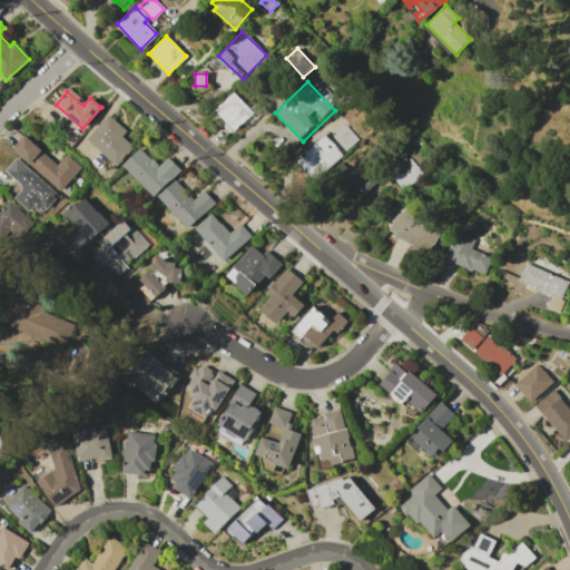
[(214,109),(232,91),(253,112),(235,130),(214,109)]
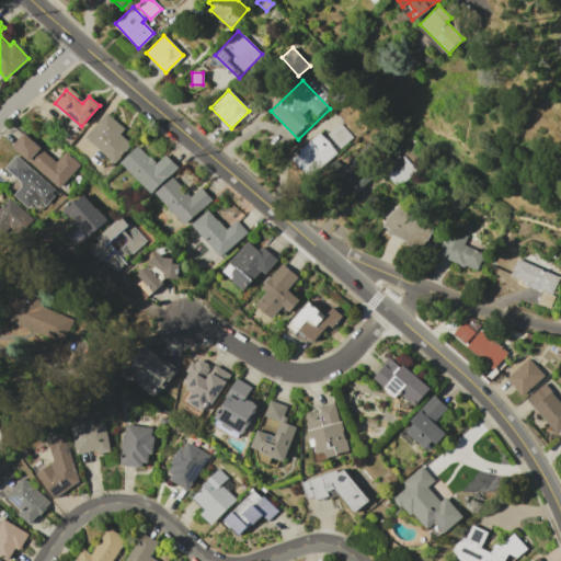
[(86,137),(107,112),(125,127),(118,134),(130,145),(115,163),(86,137)]
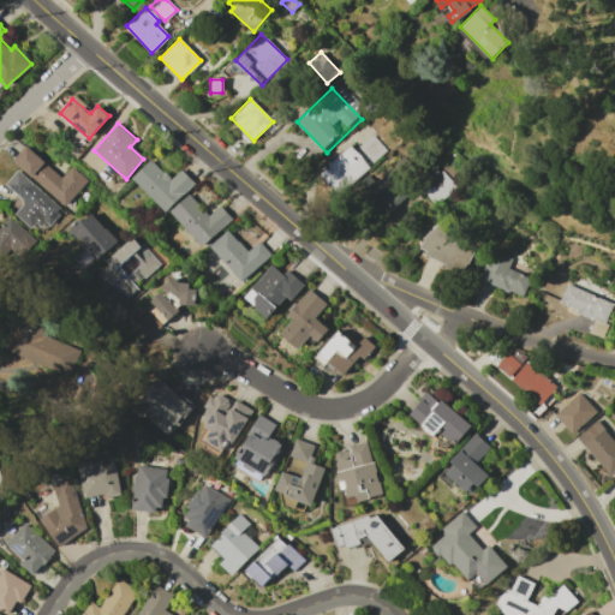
[(359,147),(371,135),(386,150),(374,162),(359,147)]
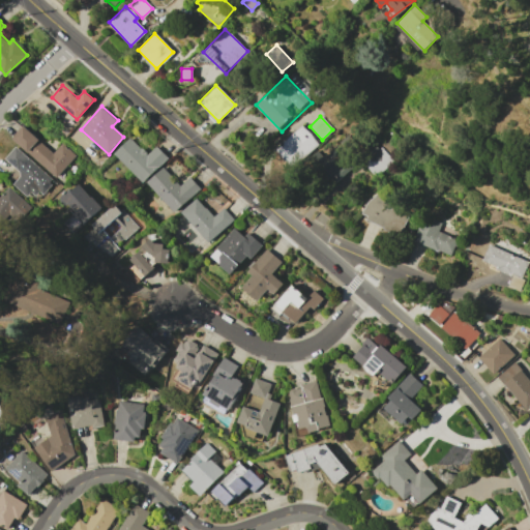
[(318,144),(290,167),(274,147),(302,124),(318,144)]
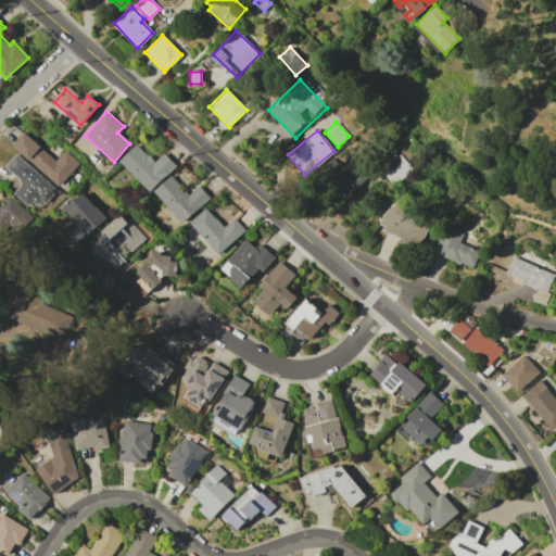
[(23,131),(55,160),(63,150),(79,164),(60,187),(11,146),(23,131)]
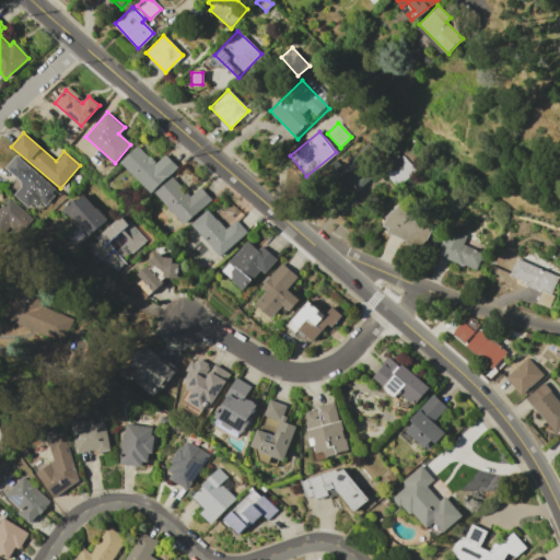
[(150,193),(120,162),(138,144),(156,162),(164,154),(176,167),(150,193)]
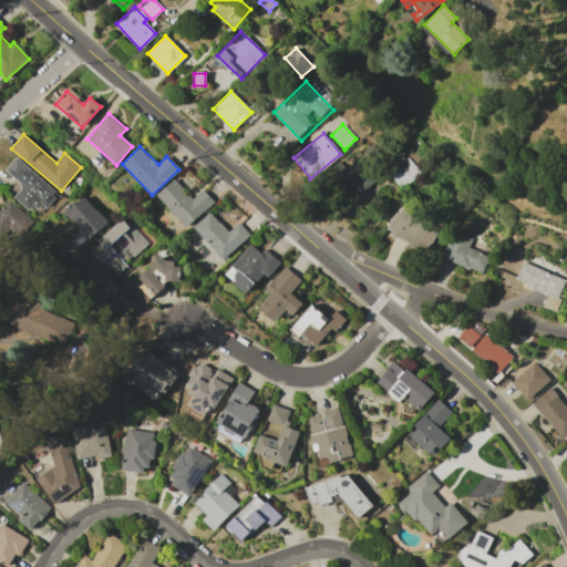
[(357,195),(338,174),(371,146),(389,167),(357,195)]
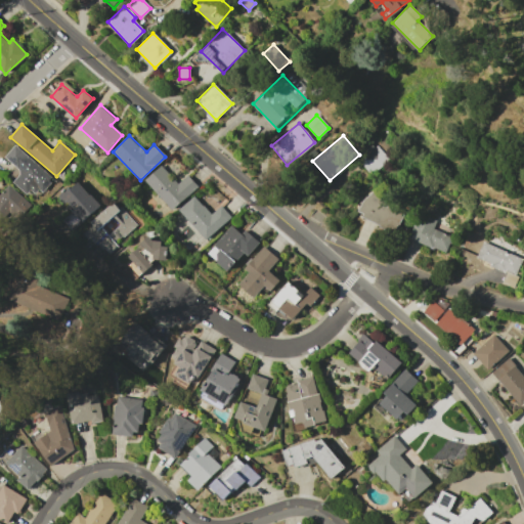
[(359,161),(366,155),(360,147),(367,141),(375,148),(378,145),(390,160),(372,175),(359,161)]
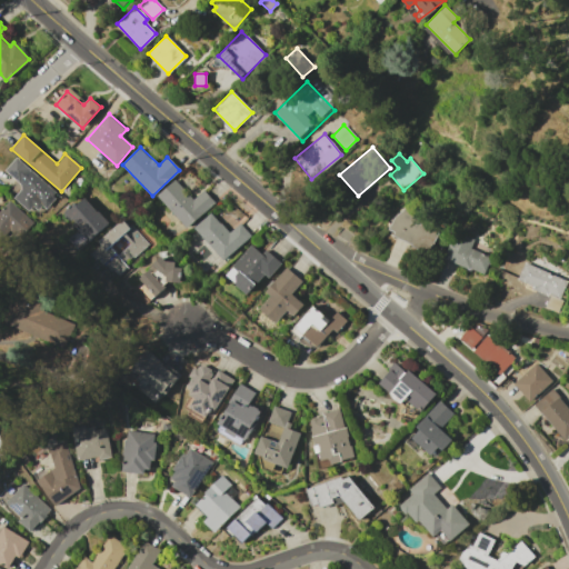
[(16,157),(61,196),(50,209),(48,208),(43,205),(38,210),(32,206),(28,210),(13,198),(21,189),(20,182),(5,170),(16,157)]
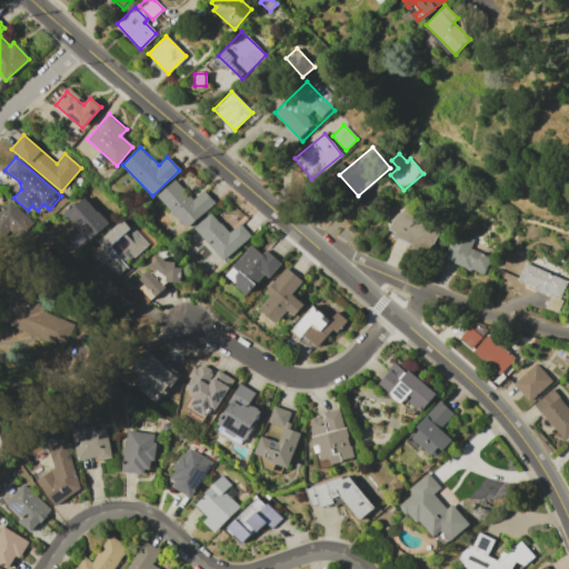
[(157,193),(175,178),(193,199),(203,190),(213,202),(186,227),(157,193)]
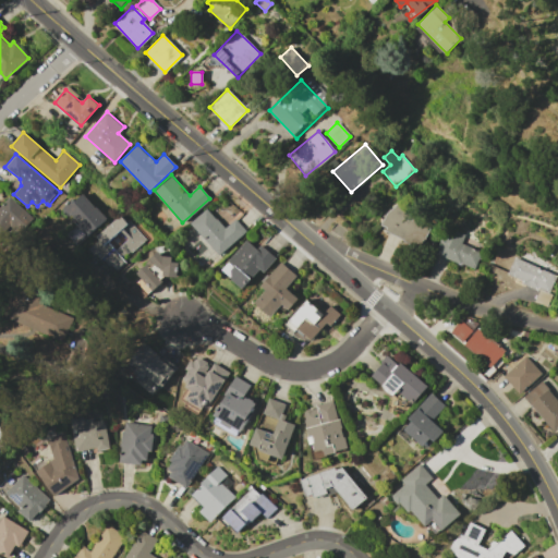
[(74,246),(64,235),(79,222),(64,206),(72,198),(75,202),(84,194),(106,218),(74,246)]
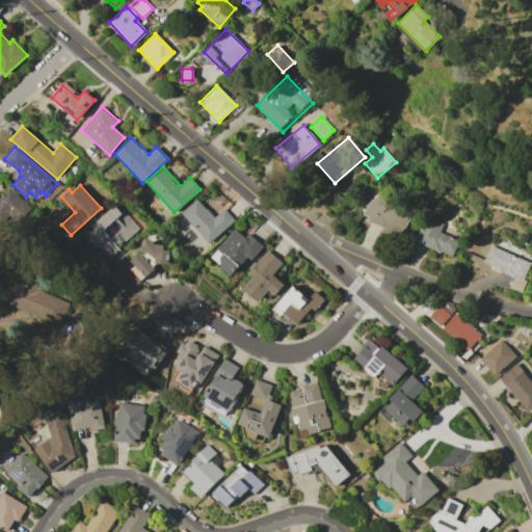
[(0,219),(0,194),(6,188),(29,207),(10,229),(0,219)]
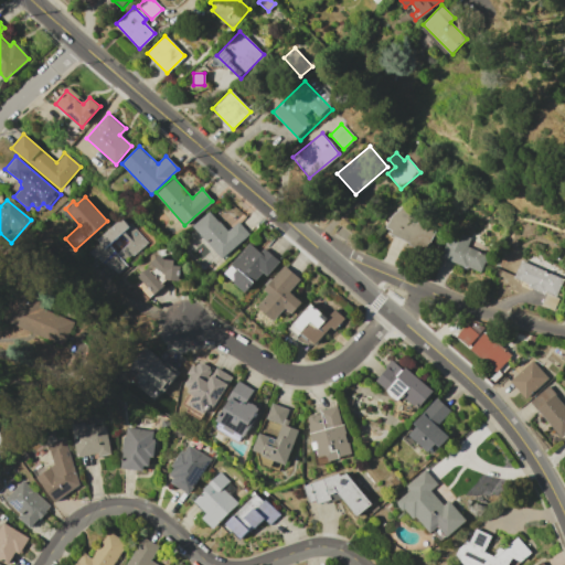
[(391,233),(392,230),(386,226),(391,216),(401,208),(411,212),(409,216),(436,228),(426,249),(391,233)]
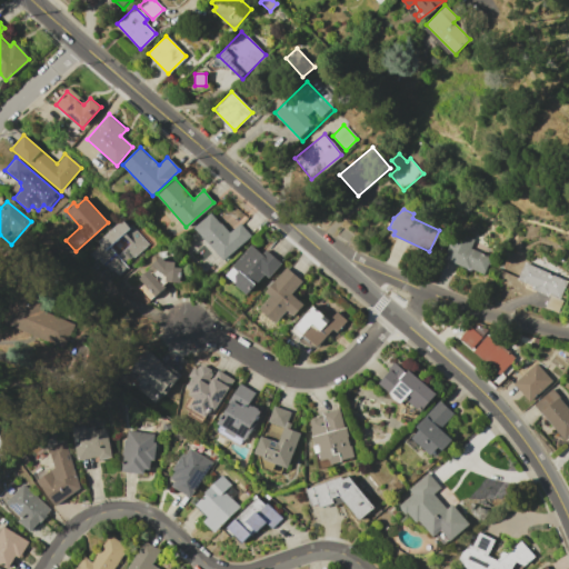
[(192,228),(223,262),(251,237),(239,223),(229,232),(210,211),(192,228)]
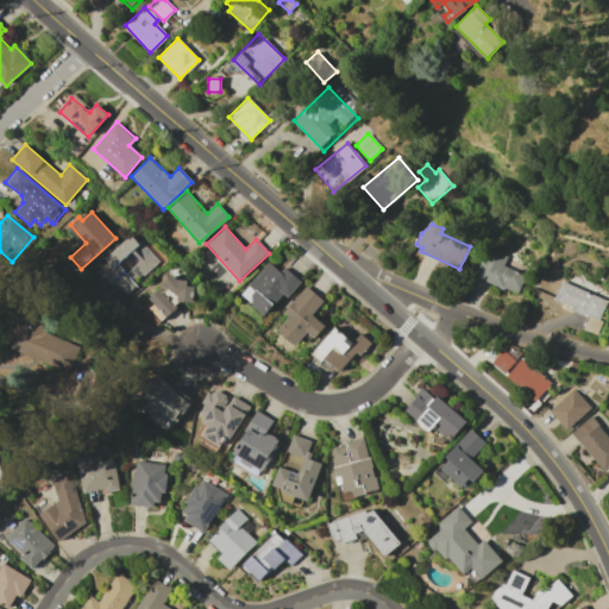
[(106,259),(132,236),(139,244),(143,240),(161,261),(144,275),(143,274),(135,281),(127,271),(139,261),(132,251),(113,268),(106,259)]
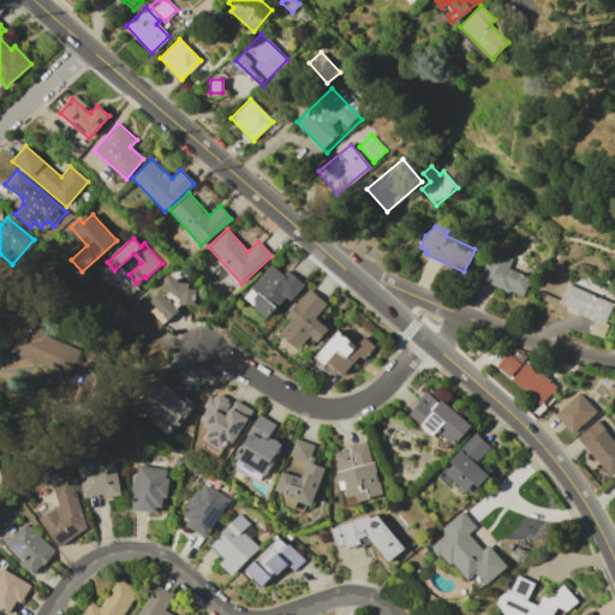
[(479,279),(491,249),(512,257),(507,269),(531,278),(524,296),(479,279)]
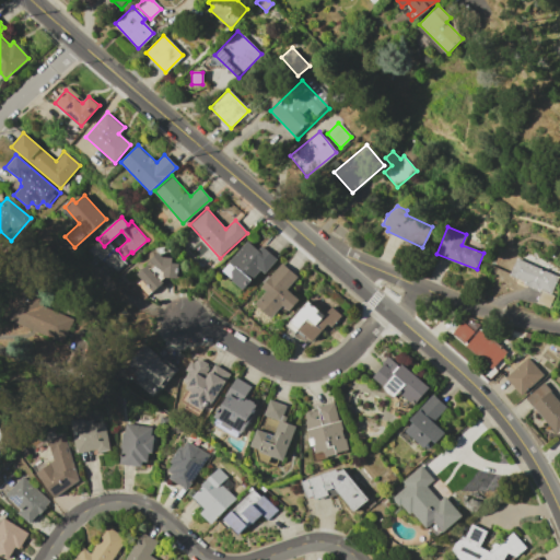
[(221,271),(247,241),(258,249),(261,246),(277,258),(264,273),(258,269),(243,289),(221,271)]
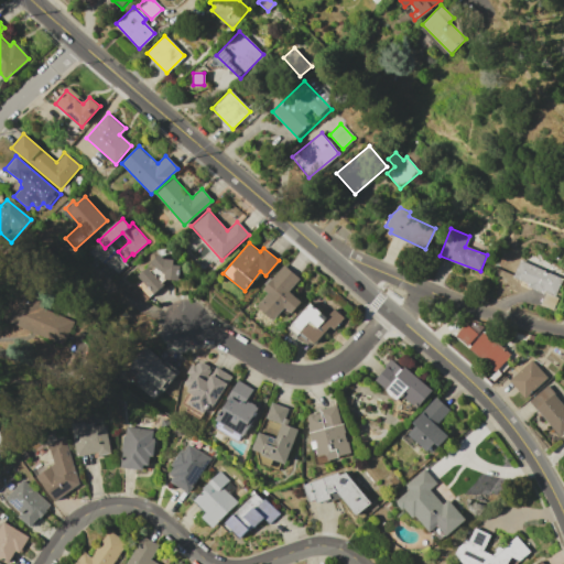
[(169,279),(166,279),(150,293),(137,277),(162,256),(164,259),(173,259),(173,264),(181,266),(180,280),(169,280),(169,279)]
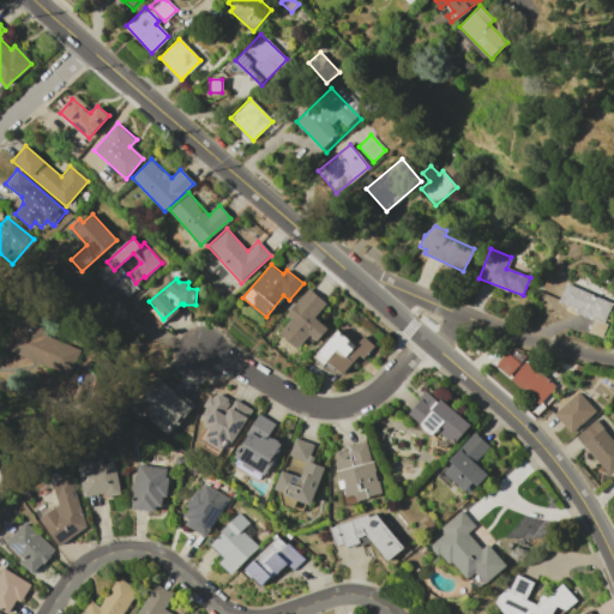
[(559,301),(566,283),(612,302),(605,320),(593,315),(591,318),(576,312),(577,308),(559,301)]
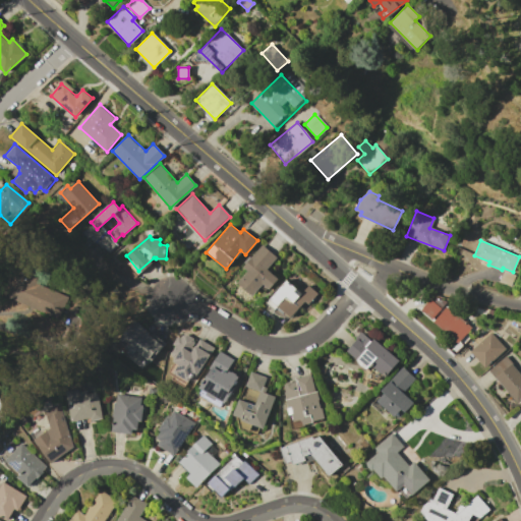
[(262,244),(277,256),(267,270),(277,278),(269,289),(262,283),(251,295),(237,284),(247,272),(242,268),(262,244)]
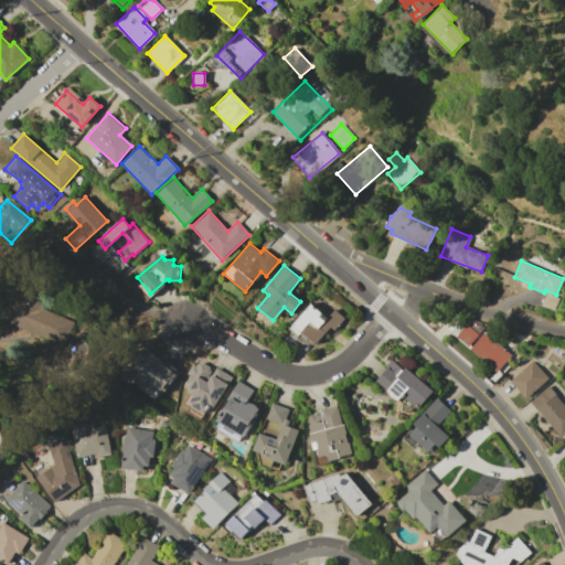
[(546,292),(560,297),(554,310),(542,305),(546,292)]
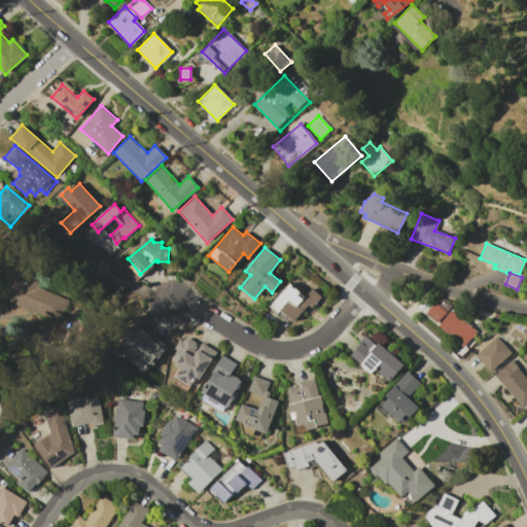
[(69,301),(59,323),(10,300),(24,274),(39,282),(38,285),(69,301)]
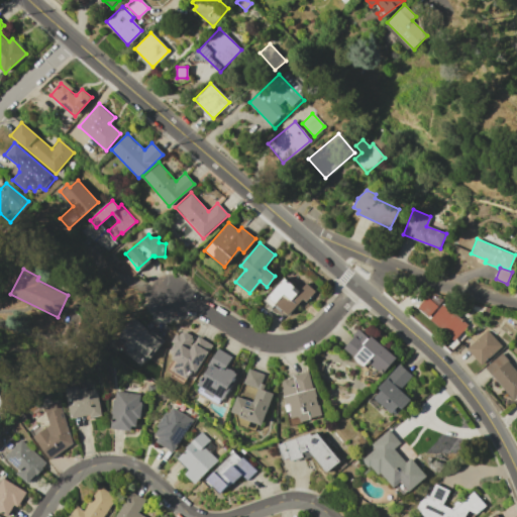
[(284,278),(299,291),(305,283),(314,291),(306,301),(302,298),(288,315),(281,314),(264,300),(284,278)]
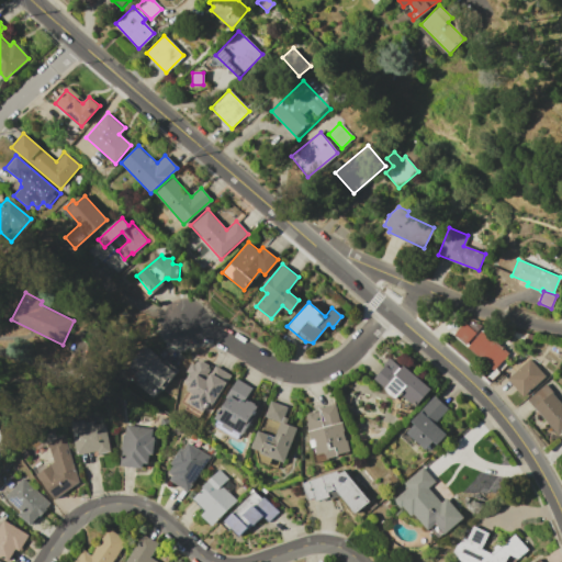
[(453,334),(464,322),(475,333),(464,345),(453,334)]
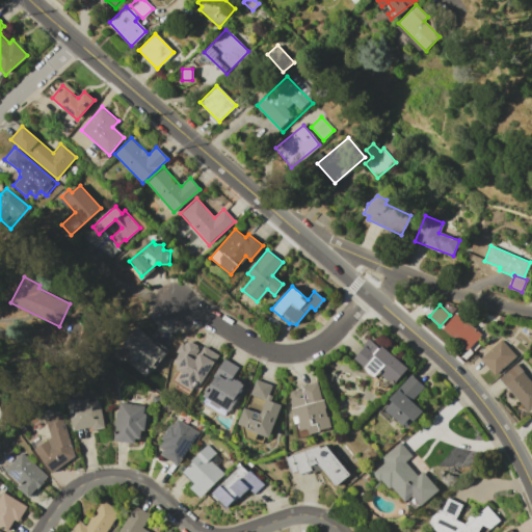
[(454,314),(466,323),(467,321),(480,334),(466,350),(442,328),(454,314)]
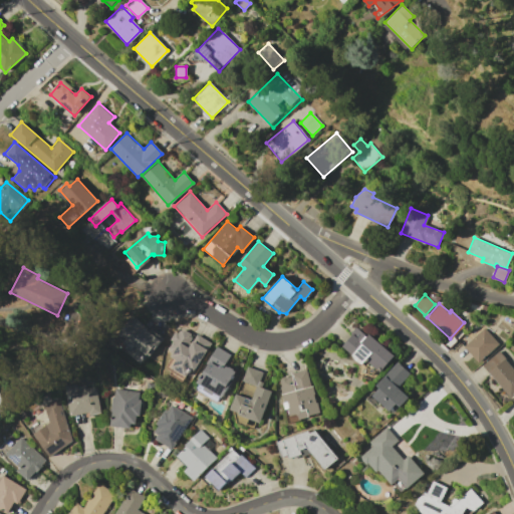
[(135,317),(162,340),(142,364),(113,342),(135,317)]
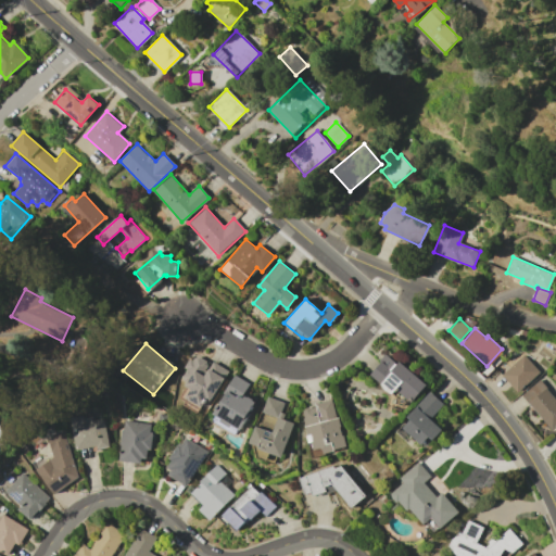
[(501,375),(523,353),(541,373),(532,380),(526,373),(512,386),(501,375)]
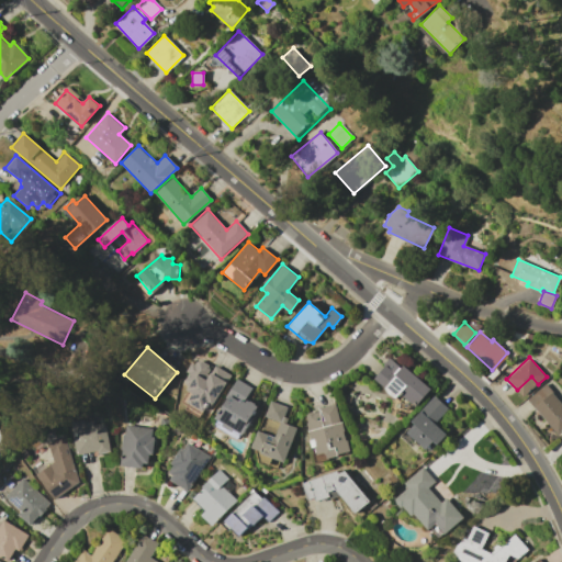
[(403,366),(430,388),(415,405),(400,392),(395,397),(374,380),(386,366),(384,364),(390,358),(401,368),(403,366)]
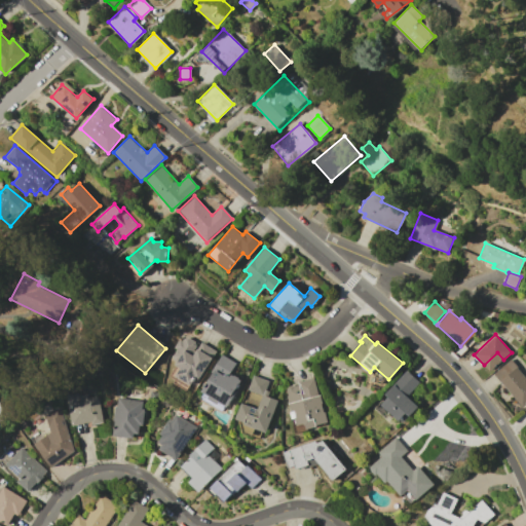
[(200,378),(195,374),(189,384),(176,377),(182,367),(176,363),(174,355),(177,349),(175,348),(180,340),(182,341),(184,339),(188,337),(195,342),(197,347),(201,341),(217,350),(200,378)]
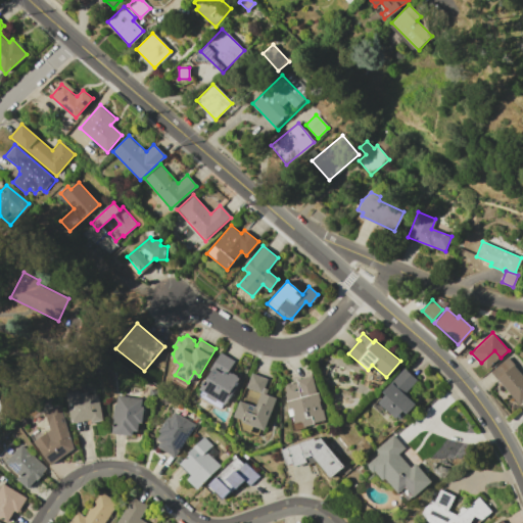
[(221,352),(234,361),(227,371),(238,378),(234,386),(236,387),(227,403),(219,398),(217,401),(206,395),(208,392),(200,388),(221,352)]
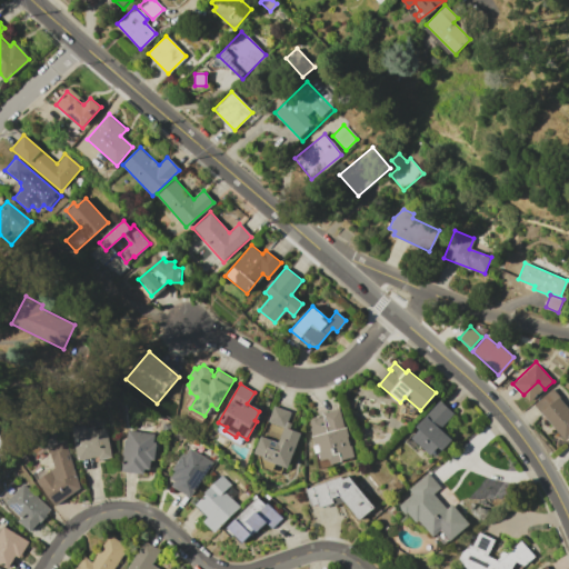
[(533,405),(552,389),(568,409),(568,437),(565,441),(533,405)]
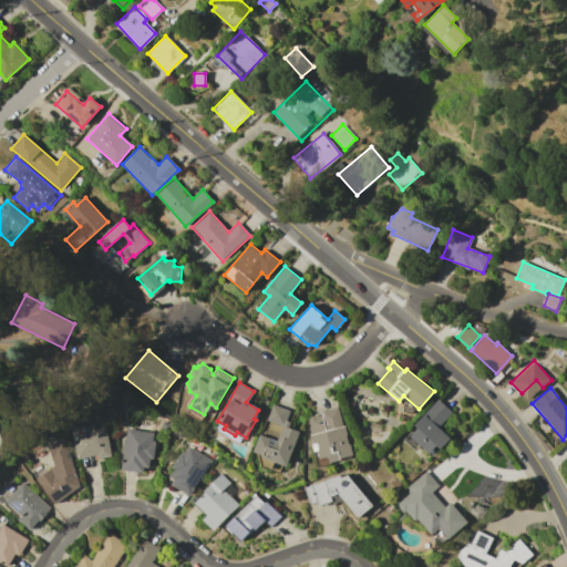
[(437,399),(453,412),(439,428),(451,437),(433,456),(411,436),(419,428),(415,425),(437,399)]
